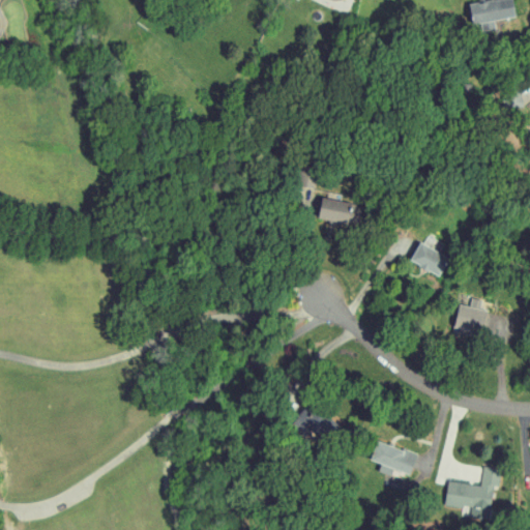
[(517,18),(513,0),(492,0),(469,3),(472,24),(483,23),(484,30),(495,29),(494,21),(517,18)]
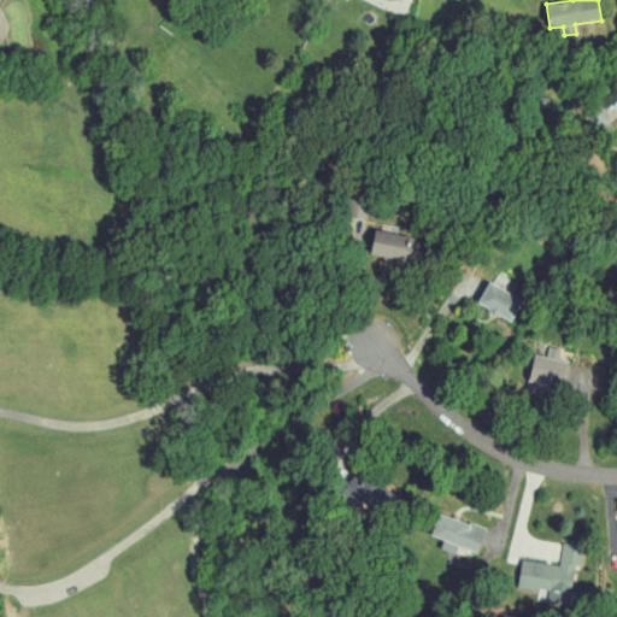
[(416,264),(422,241),(372,228),(366,252),(416,264)]
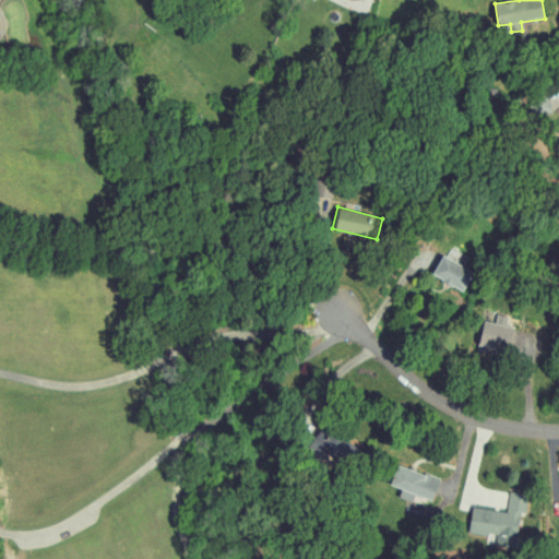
[(432,277),(463,292),(473,271),(441,257),(432,277)]
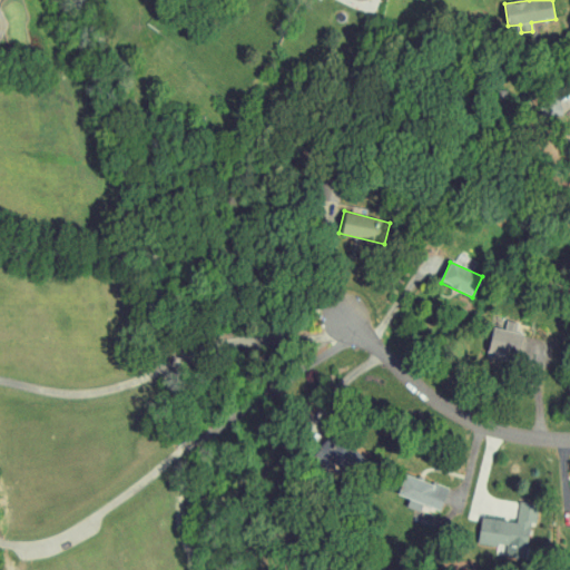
[(493,327),(488,356),(541,367),(547,338),(528,335),(530,325),(507,321),(504,330),(493,327)]
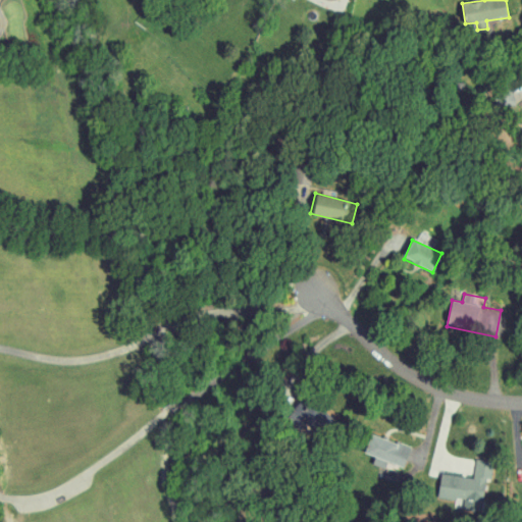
[(374,458),(372,465),(385,469),(387,464),(404,469),(411,448),(371,435),(365,455),(374,458)]
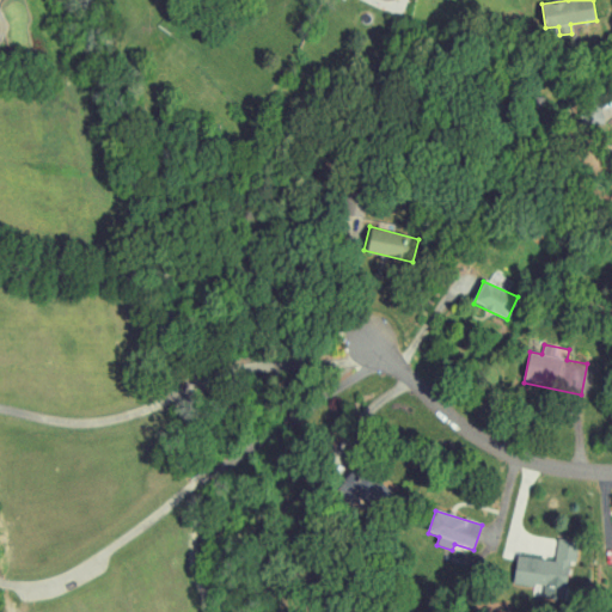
[(555,561),(515,555),(512,582),(567,591),(574,542),(558,539),(555,561)]
